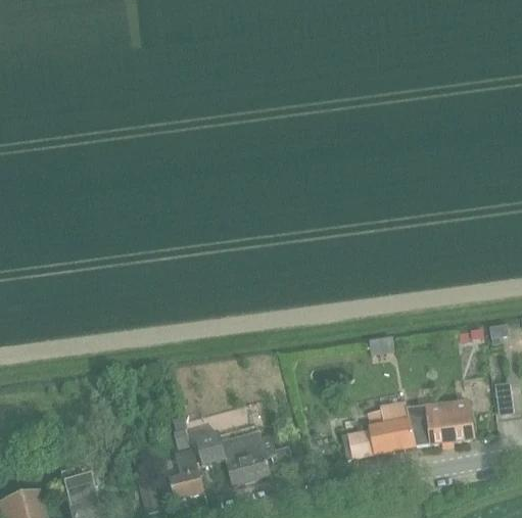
[(507,325),(489,327),(490,338),(509,336),(507,325)]
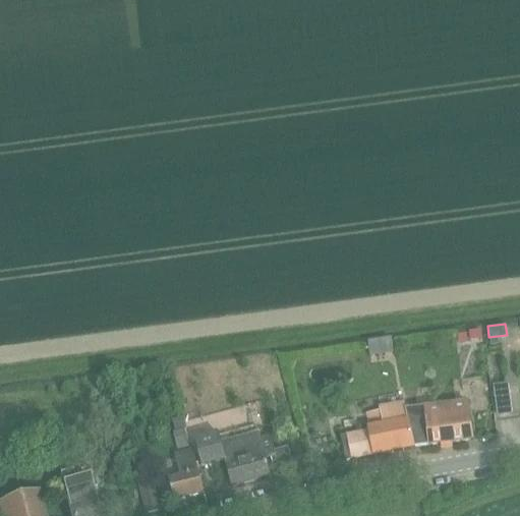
[(480,327),(468,329),(469,337),(481,336),(480,327)]
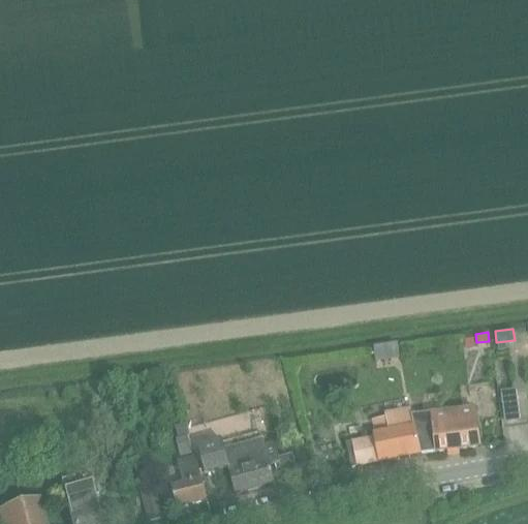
[(515,388),(499,390),(500,400),(516,398),(515,388)]
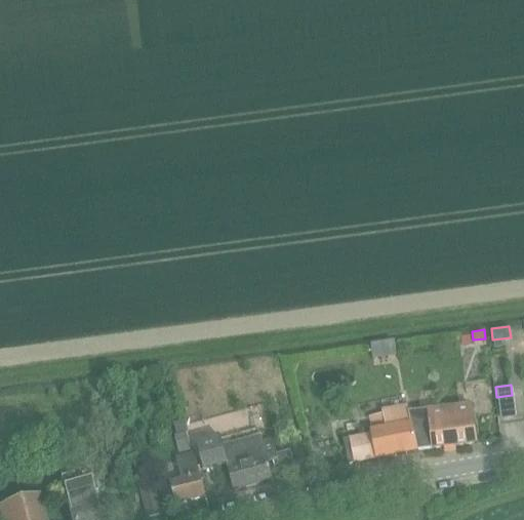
[(349,432),(343,433),(348,461),(416,448),(416,447),(476,440),(471,402),(407,409),(406,402),(381,407),(383,410),(368,413),(371,428),(370,428),(371,431),(349,435),(349,432)]
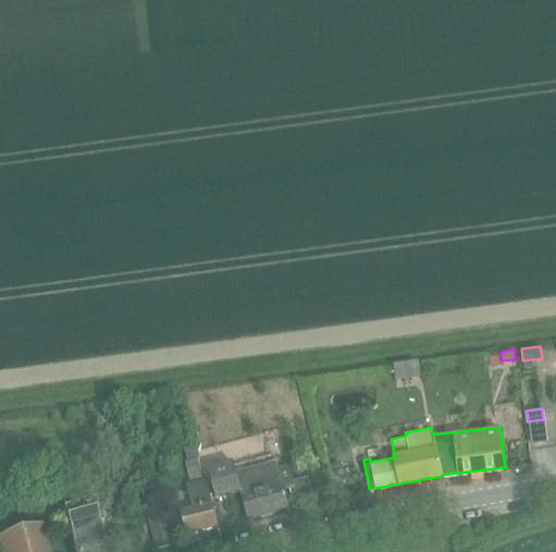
[(252,445),(294,440),(292,430),(251,434),(252,445)]
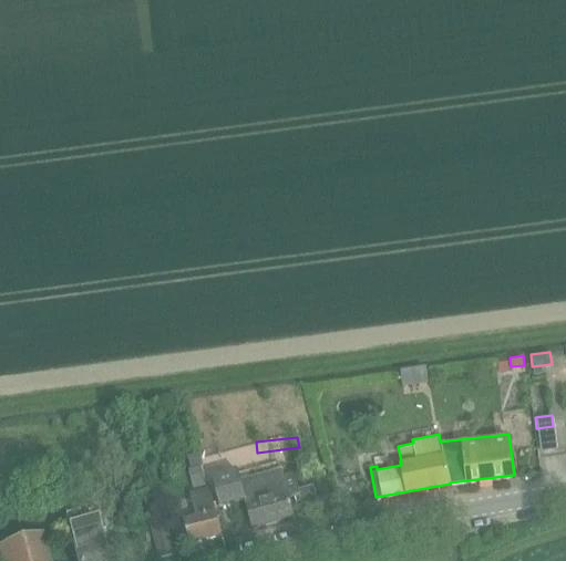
[(222,531),(216,510),(209,487),(207,487),(201,464),(203,463),(199,450),(187,453),(191,466),(187,466),(194,490),(189,491),(192,498),(178,501),(188,540),(222,531)]
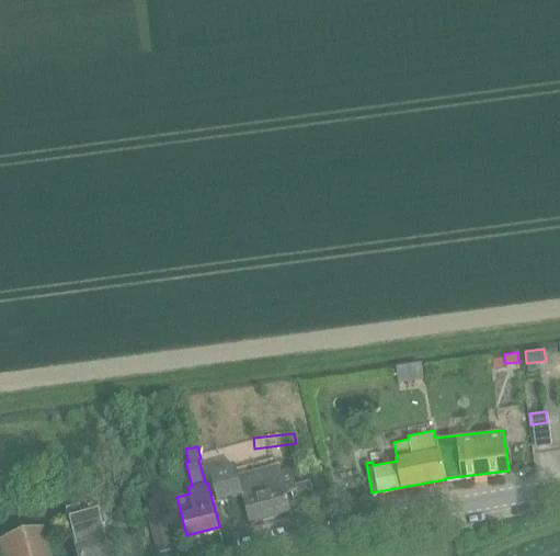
[(209,469),(212,478),(217,499),(241,492),(249,521),(289,510),(285,491),(296,488),(297,488),(296,484),(292,466),(278,469),(274,455),(259,460),(262,469),(237,477),(233,463),(209,469)]
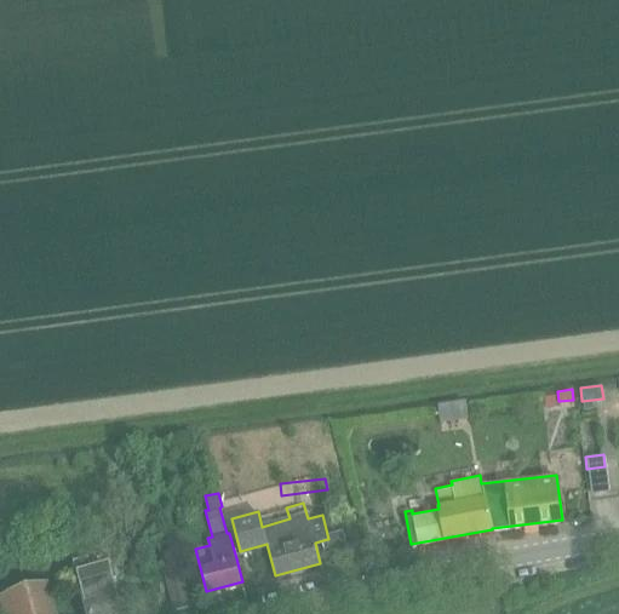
[(342,529),(327,534),(328,539),(327,539),(331,555),(348,551),(342,529)]
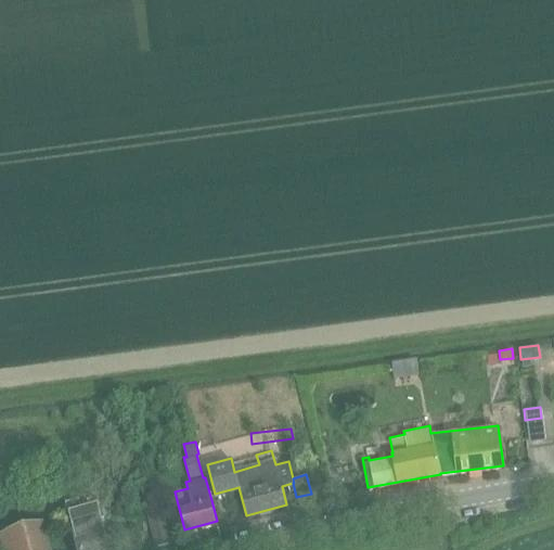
[(61,501),(75,542),(76,549),(105,549),(101,536),(95,517),(102,515),(100,504),(78,509),(75,498),(61,501)]
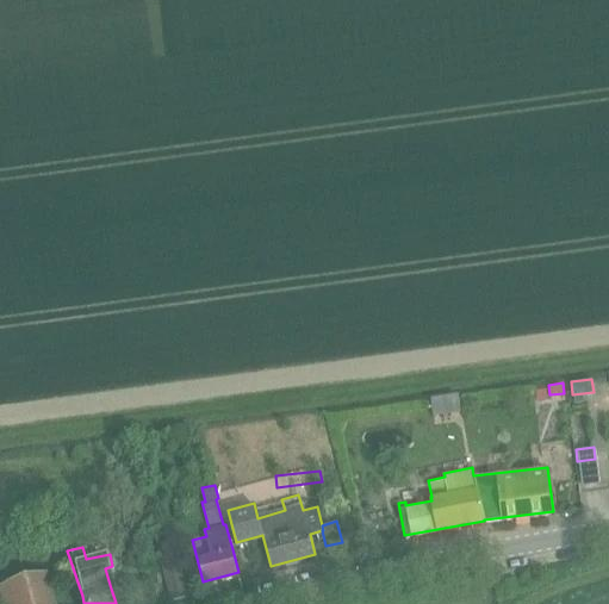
[(161,561),(165,573),(171,597),(186,592),(178,558),(161,561)]
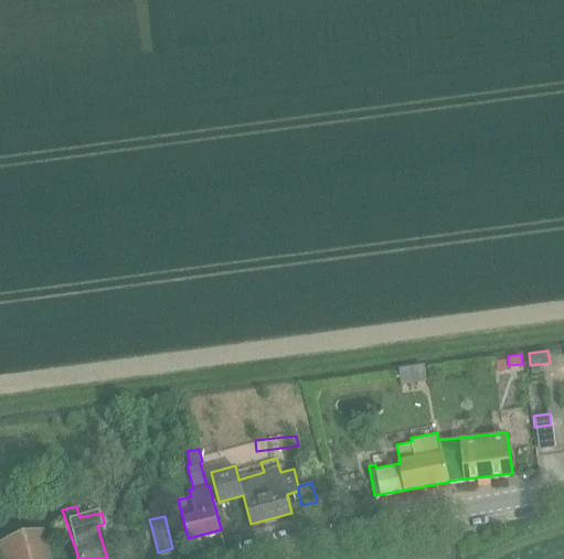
[(49,558),(40,528),(0,539),(0,554),(1,558),(49,558)]
